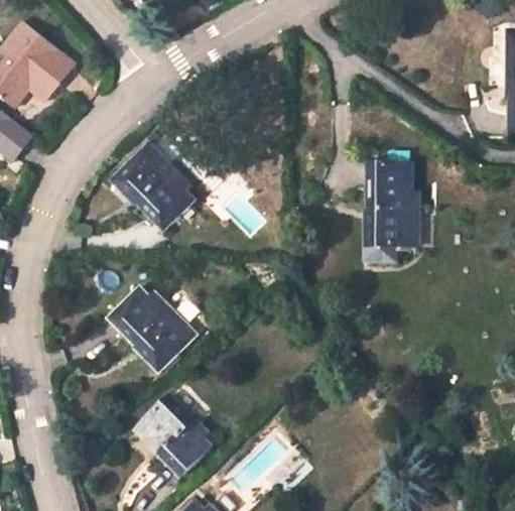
[(74,64),(22,21),(0,48),(0,93),(16,106),(30,88),(37,79),(51,90),(74,64)]
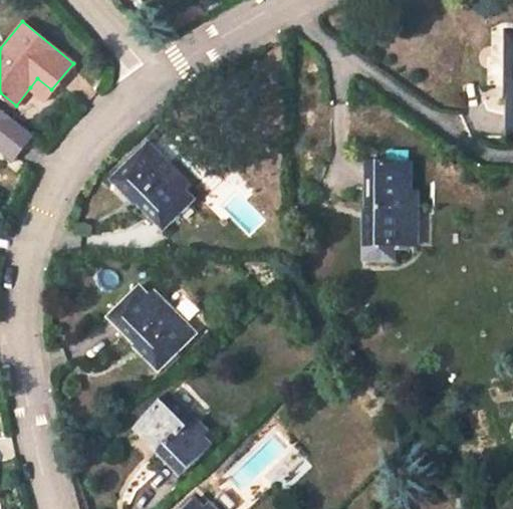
[(503,26),(505,94),(512,93),(512,50),(512,25),(503,26)]
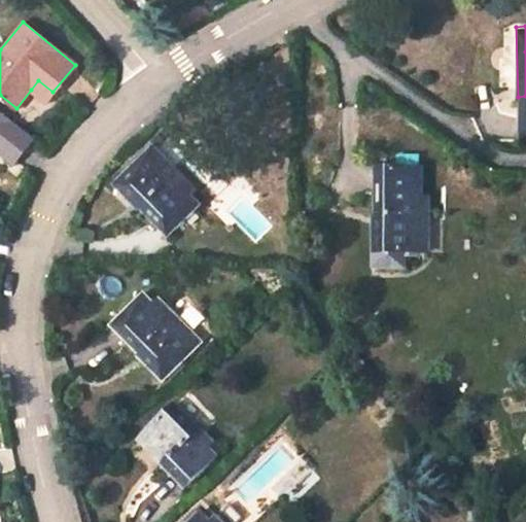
[(53,92),(38,80),(31,90),(45,101),(53,92)]
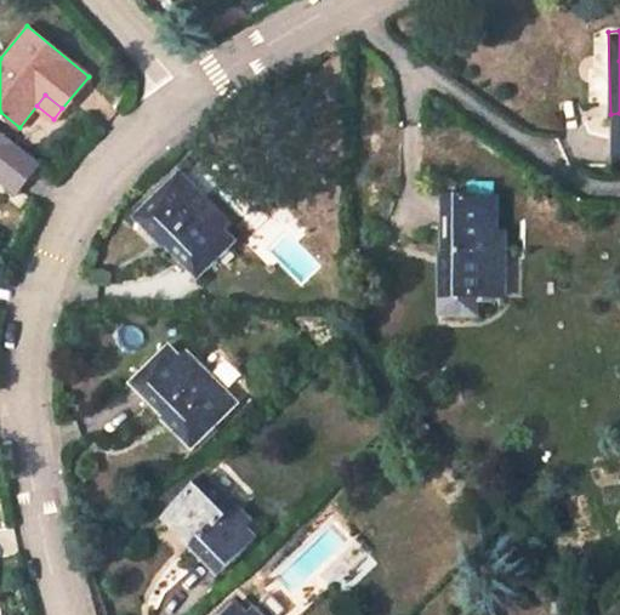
[(0,180),(15,192),(39,159),(0,129),(0,180)]
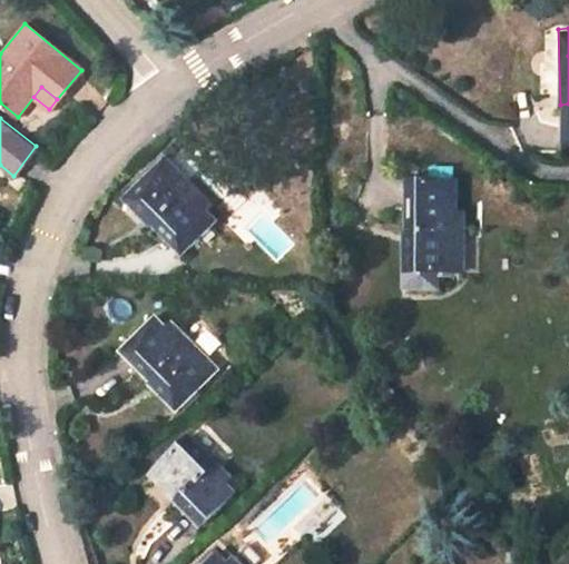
[(216,218),(186,187),(189,184),(163,155),(128,189),(155,217),(148,224),(177,254),(216,218)]
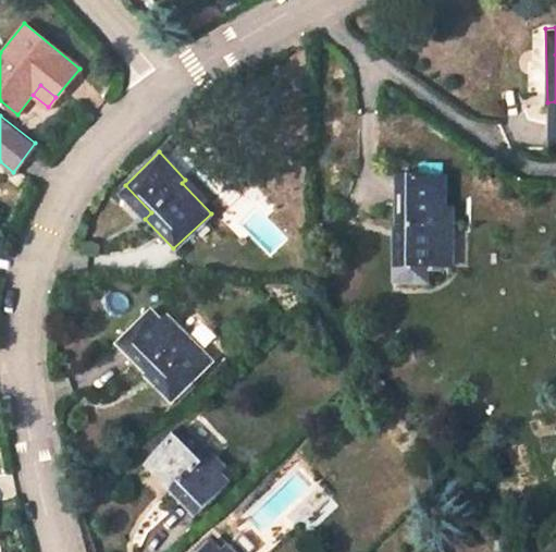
[(442,225),(442,178),(395,174),(395,229),(403,229),(403,276),(395,276),(394,279),(425,280),(427,262),(449,261),(451,225),(442,225)]
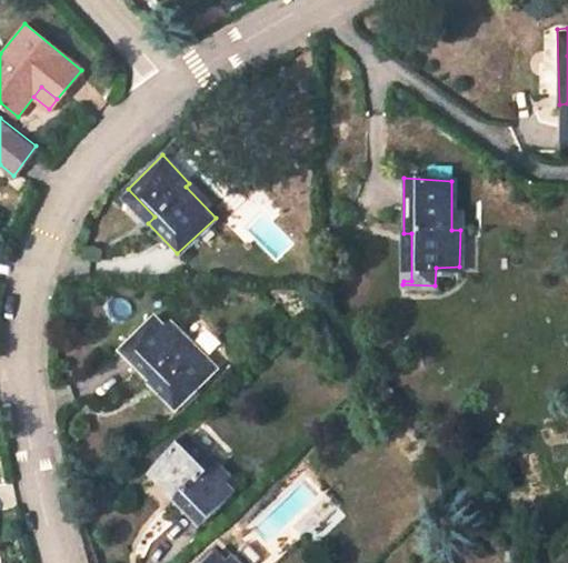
[(155,217),(128,189),(120,195),(148,223),(155,217)]
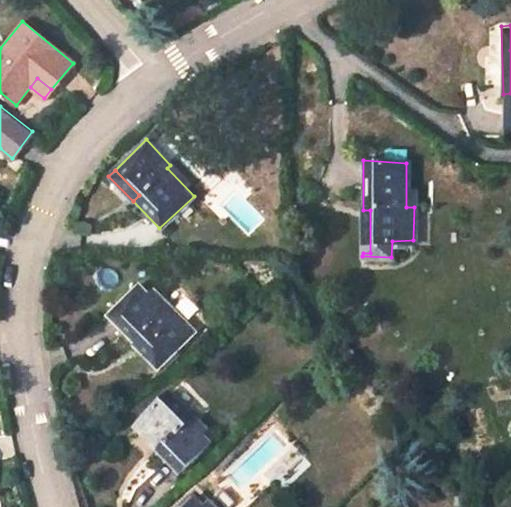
[(138,335),(163,360),(194,331),(168,305),(164,310),(138,284),(105,315),(131,341),(138,335)]
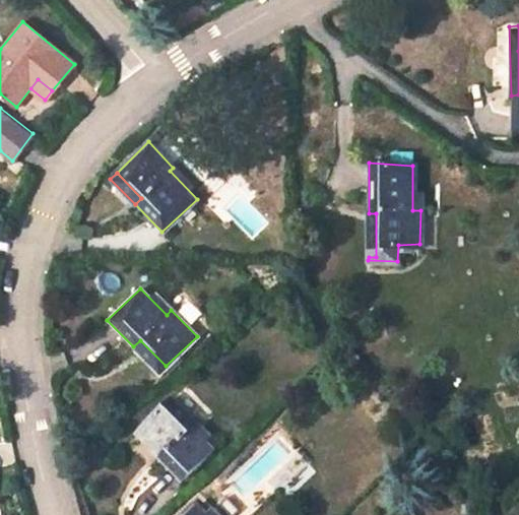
[(133,346),(158,373),(166,366),(140,340),(133,346)]
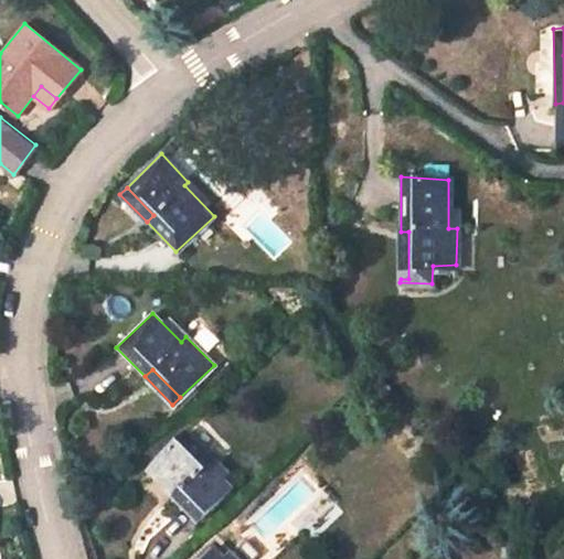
[(234,483),(212,460),(216,455),(188,425),(153,459),(179,486),(172,492),(197,518),(234,483)]
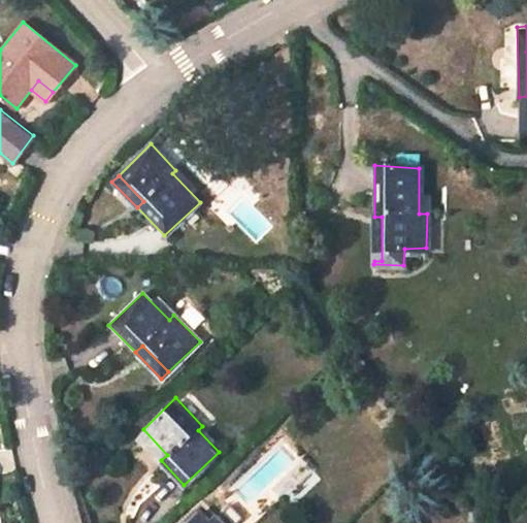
[(137,436),(161,460),(167,455),(143,429),(137,436)]
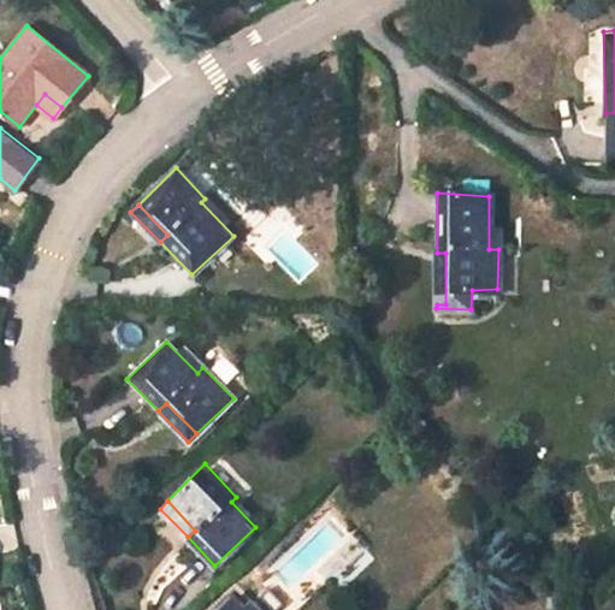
[(250,609),(236,594),(219,609),(250,609)]
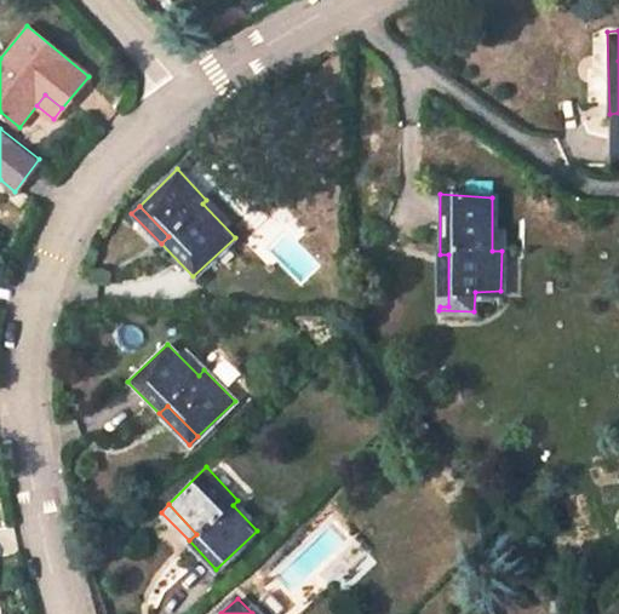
All buildings are outlined.
